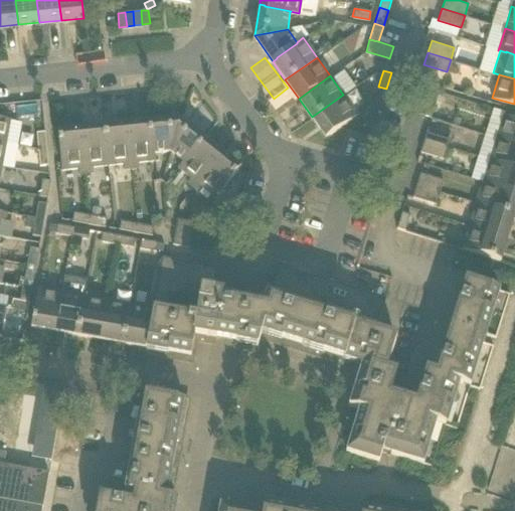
[(439,94),(425,90),(418,113),(432,117),(439,94)]
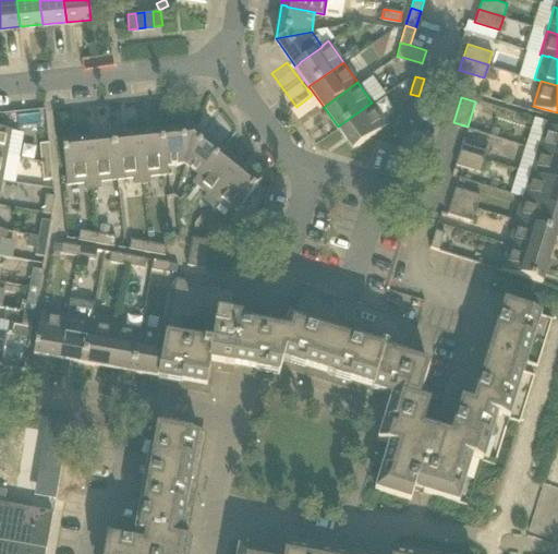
[(387,123),(372,103),(338,127),(352,148),(387,123)]
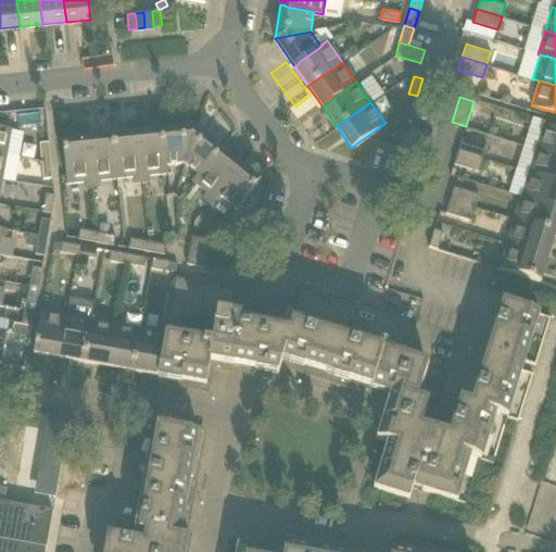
[(555,126),(543,123),(536,148),(555,153),(555,126)]
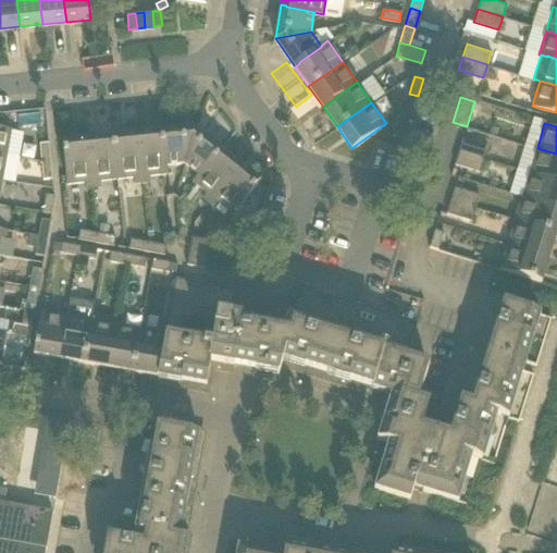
[(0,152),(5,154),(11,128),(0,125),(0,152)]
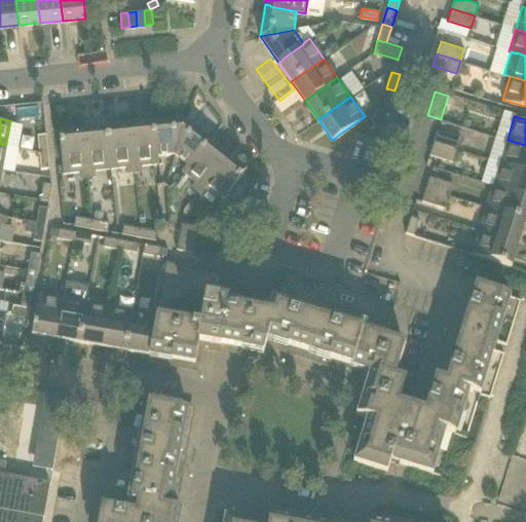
[(157,155),(174,153),(184,119),(153,122),(156,155),(157,155)]
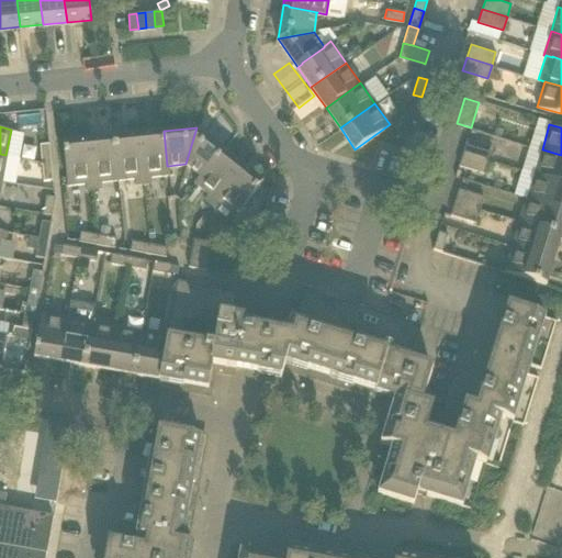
[(186,164),(199,174),(201,176),(223,148),(197,127),(186,164)]
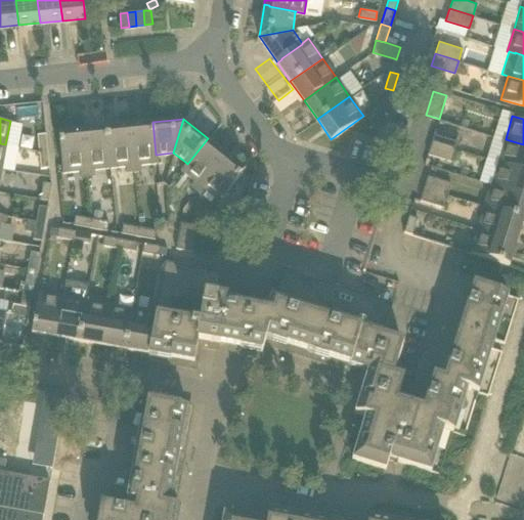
[(129,124),(134,170),(141,170),(140,164),(158,163),(157,155),(156,155),(153,122),(129,124)]
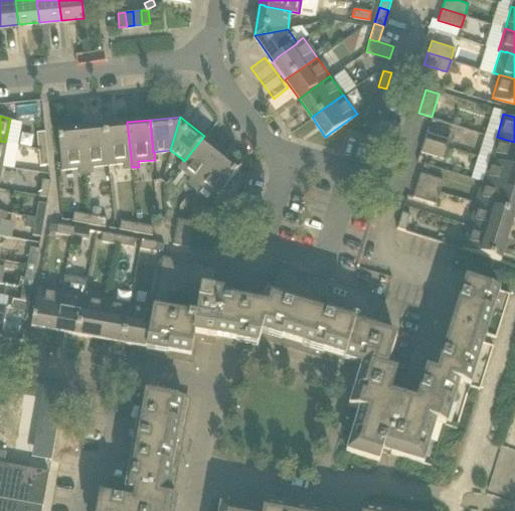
[(125,168),(132,167),(127,122),(115,124),(105,125),(109,164),(124,163),(125,168)]
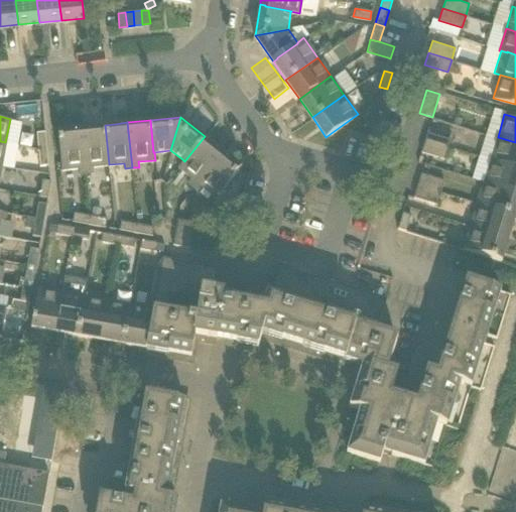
[(82,127),(87,172),(94,171),(93,166),(109,164),(105,125),(82,127)]
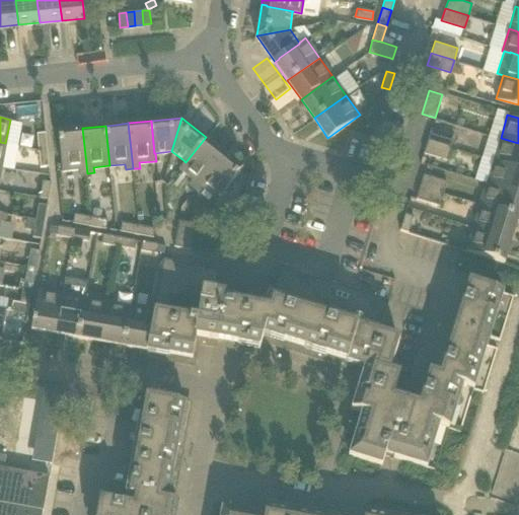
[(79,174),(87,173),(82,128),(58,130),(63,170),(79,168),(79,174)]
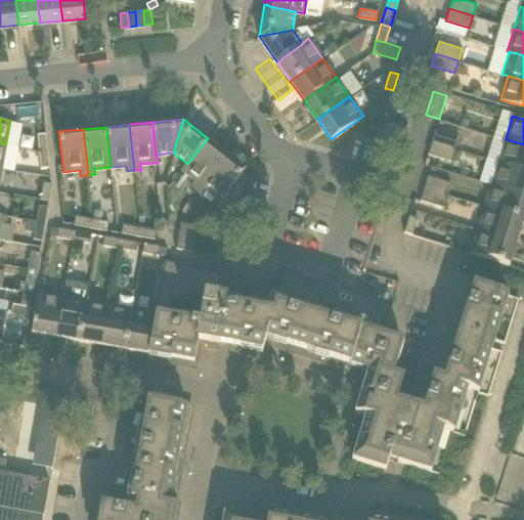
[(431,141),(454,148),(459,136),(435,129),(431,141)]
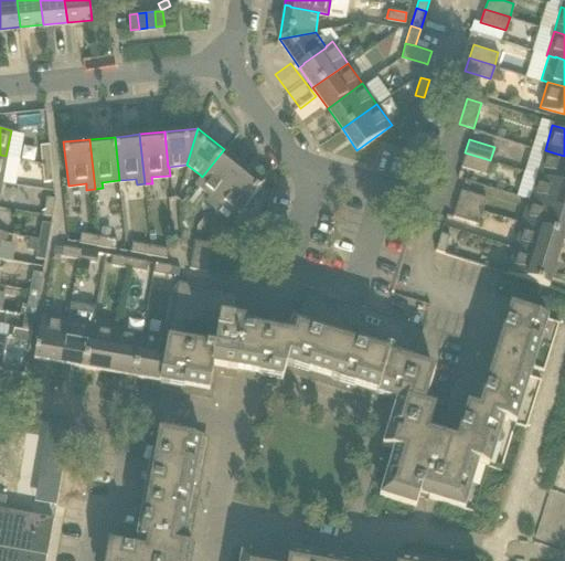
[(41,157),(50,157),(49,144),(40,145),(41,157)]
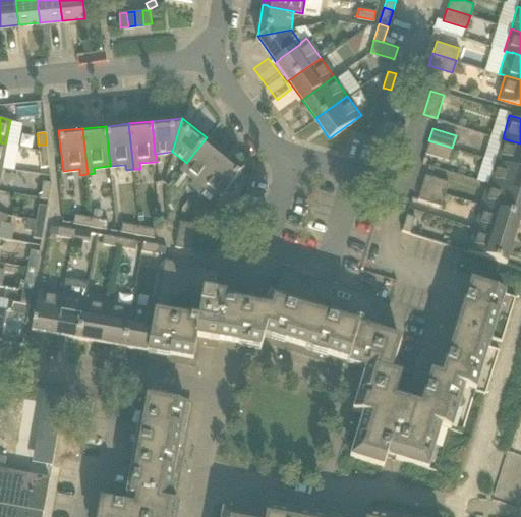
[(483,157),(496,161),(520,168),(520,144),(503,138),(490,134),(483,157)]
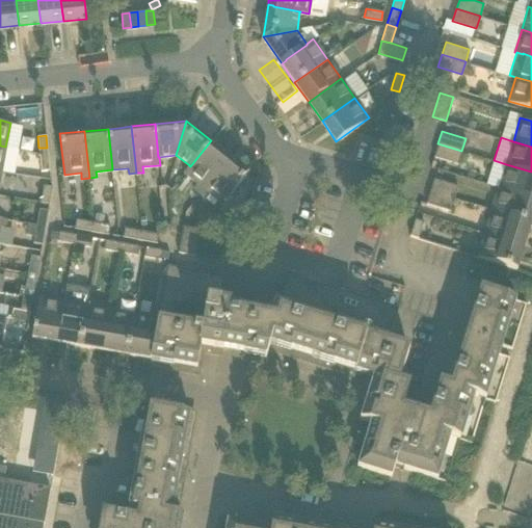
[(193,187),(200,192),(230,156),(211,140),(190,166),(188,164),(183,172),(197,183),(193,187)]
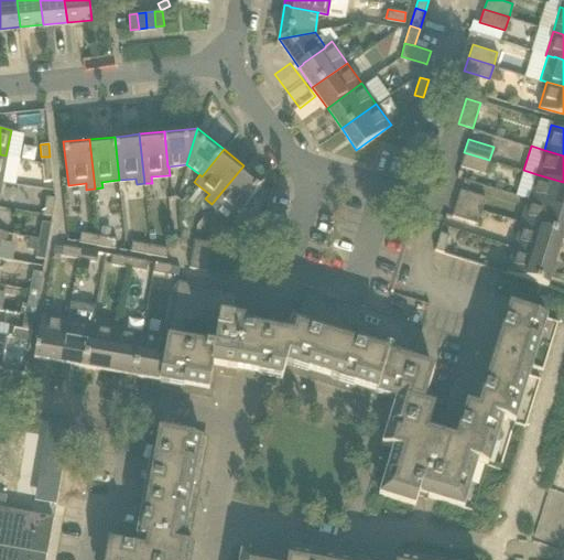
[(486,173),(489,160),(464,152),(461,165),(486,173)]
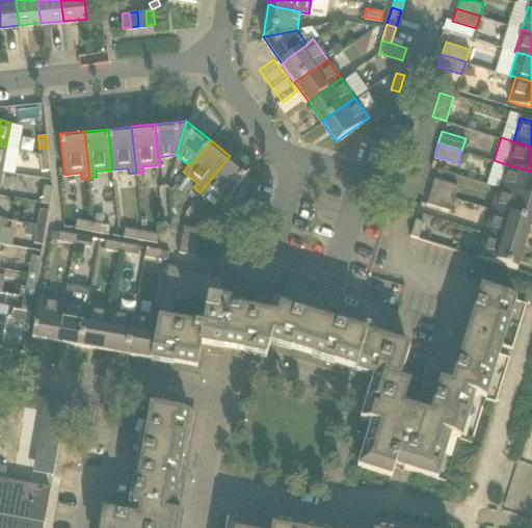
[(47,148),(38,148),(41,169),(49,168),(47,148)]
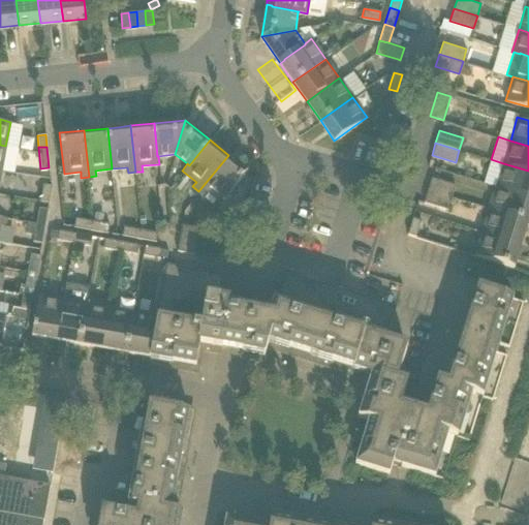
[(228,155),(198,191),(204,195),(208,191),(221,203),(247,171),(228,155)]
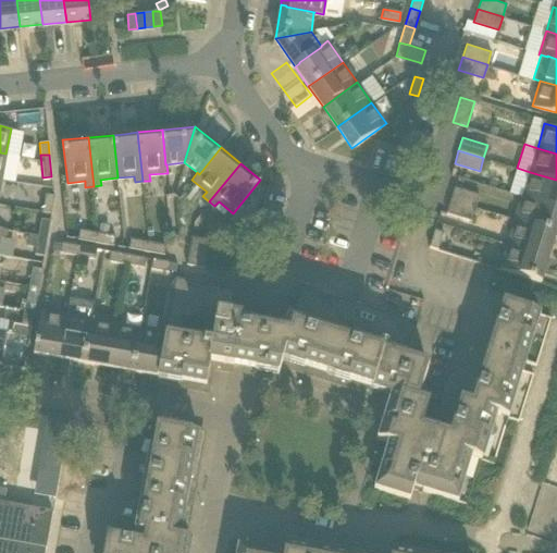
[(556,180),(530,172),(522,195),(556,206),(556,180)]
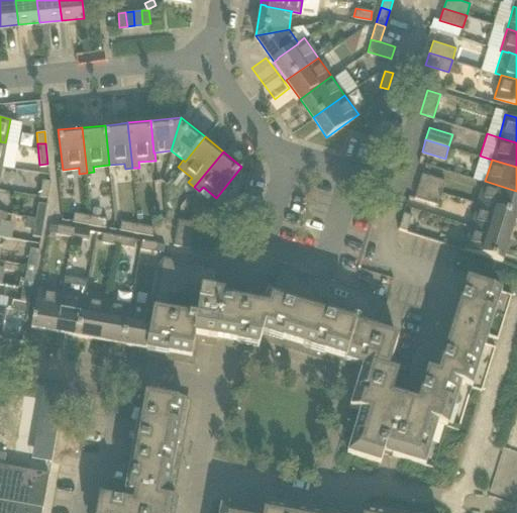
[(418,185),(441,192),(445,180),(422,173),(418,185)]
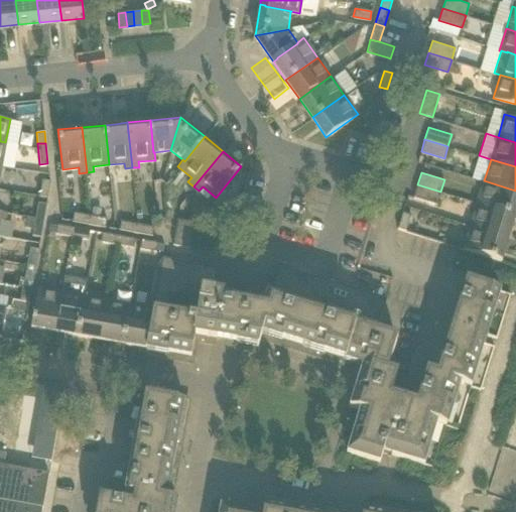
[(48,197),(51,180),(41,178),(39,195),(48,197)]
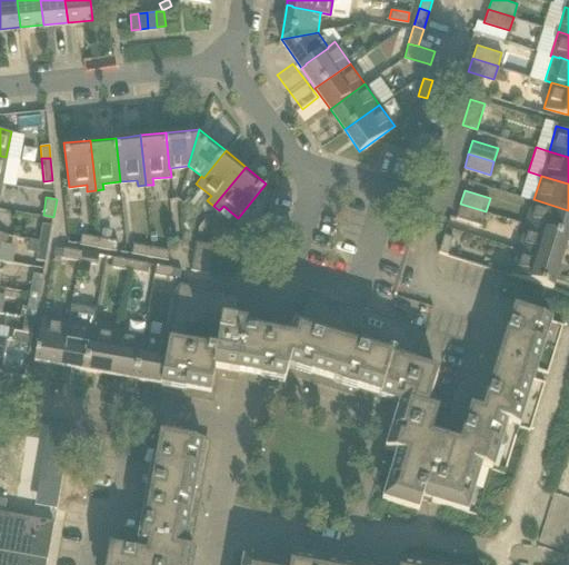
[(568,237),(568,235),(568,210),(533,199),(527,224),(568,237)]
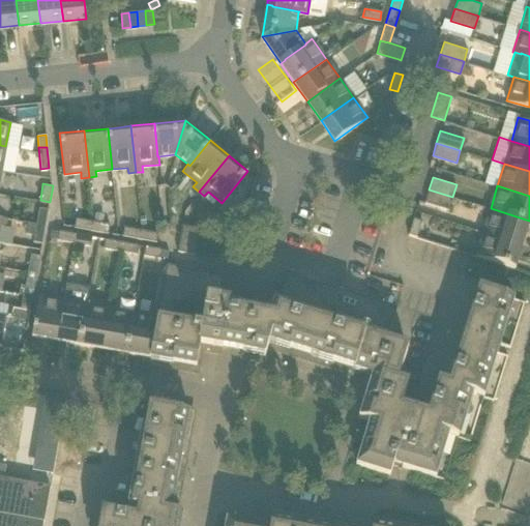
[(448,209),(452,197),(429,190),(424,202),(448,209)]
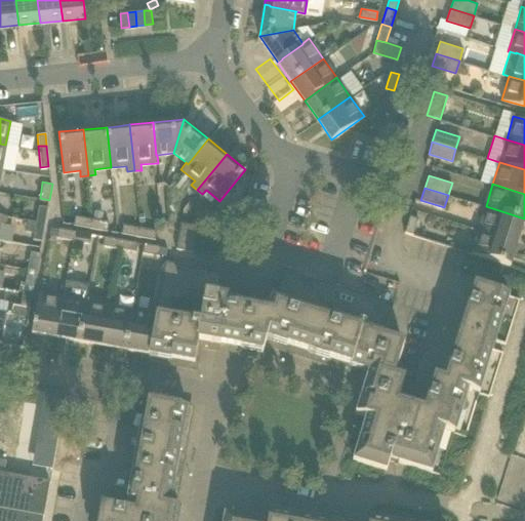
[(38,205),(36,221),(45,222),(47,206),(38,205)]
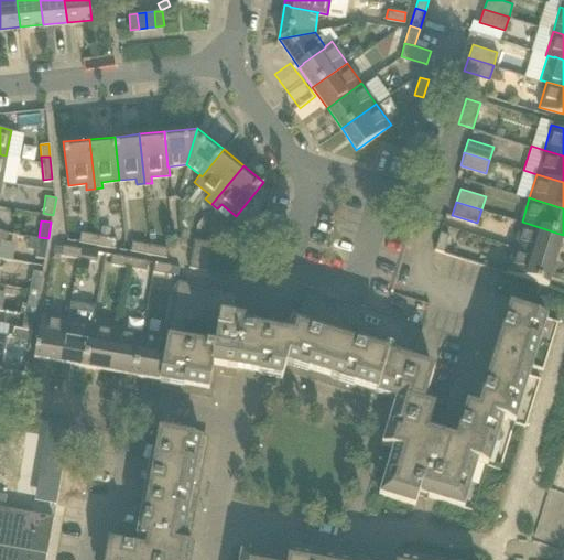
[(563,235),(522,222),(514,246),(556,259),(563,235)]
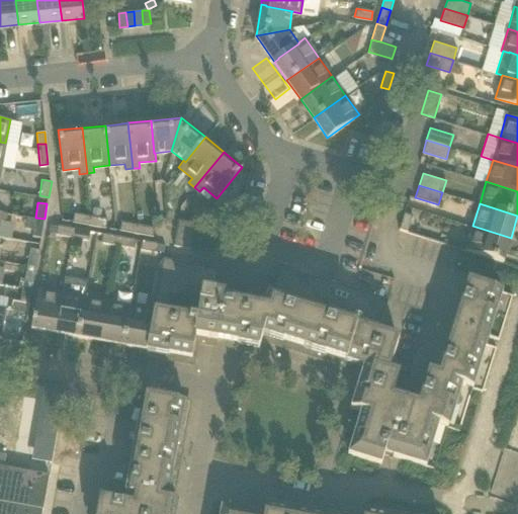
[(101,217),(102,208),(93,206),(92,215),(101,217)]
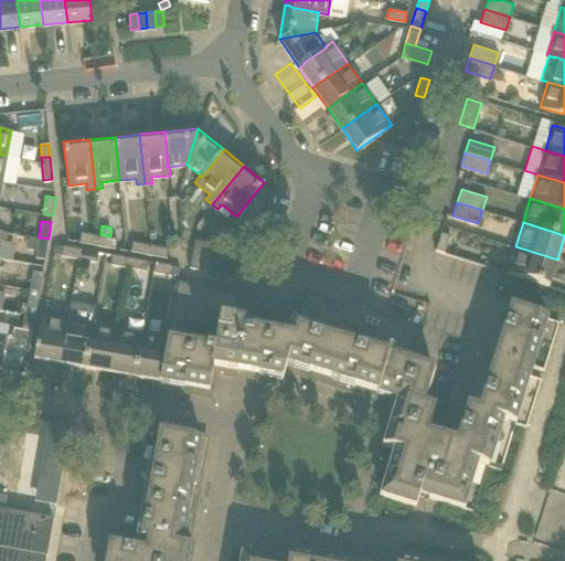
[(254,250),(259,232),(251,230),(245,247),(254,250)]
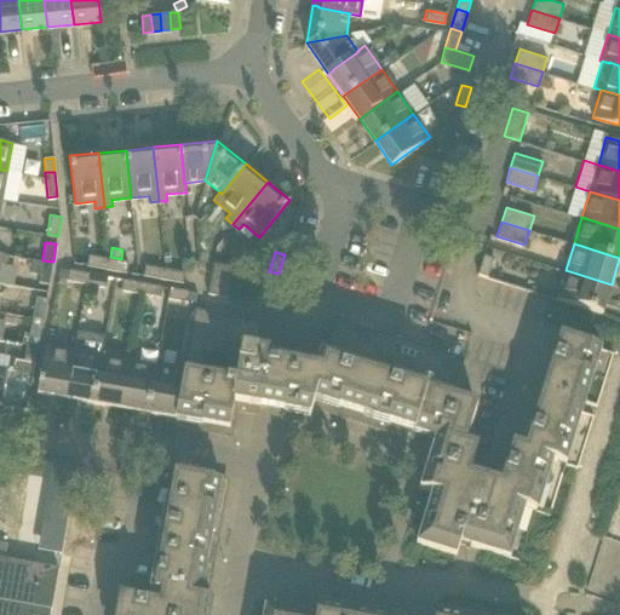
[(107,269),(109,258),(90,254),(87,265),(107,269)]
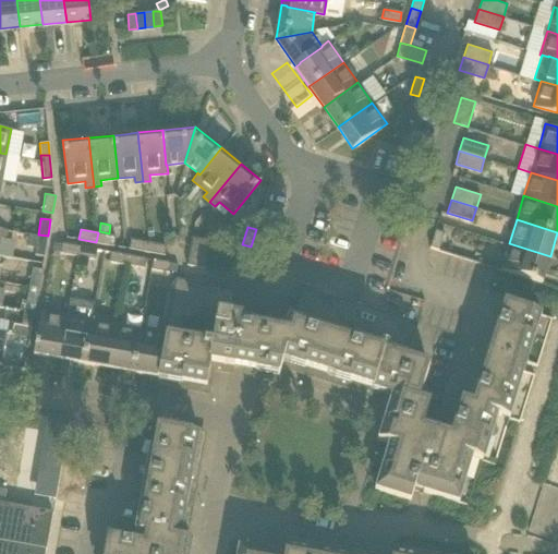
[(445,231),(436,229),(431,247),(439,249),(445,231)]
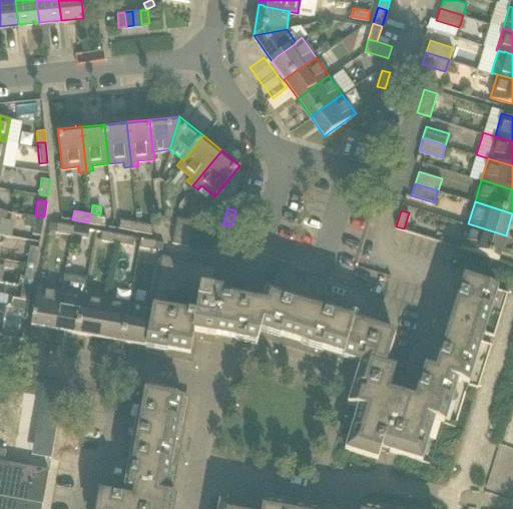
[(90,213),(88,222),(104,225),(106,216),(90,213)]
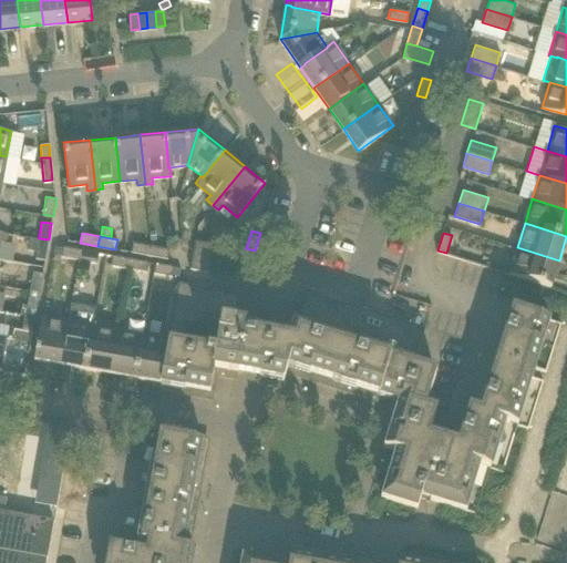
[(49,239),(39,238),(35,257),(45,259),(49,239)]
